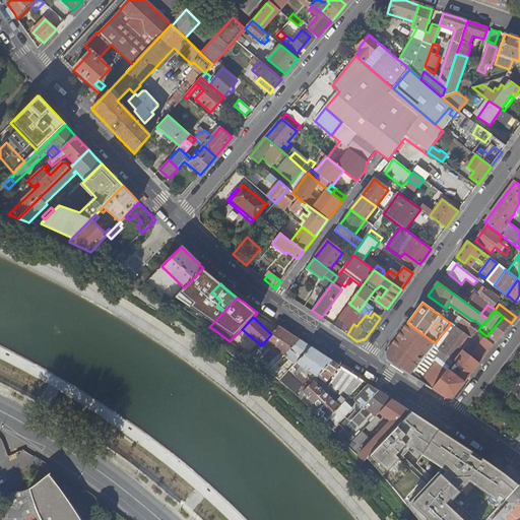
[(449,322),(450,323),(471,339),(476,333),(468,327),(469,325),(461,319),(455,323),(451,319),(449,322)]
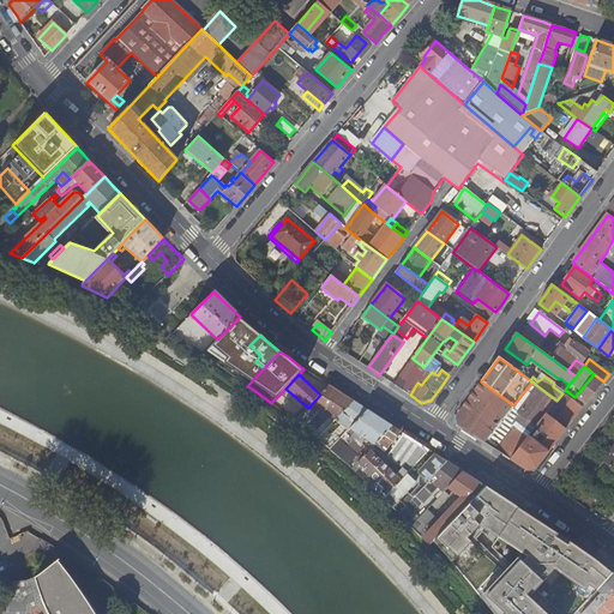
[(411,378),(403,391),(410,395),(417,383),(411,378)]
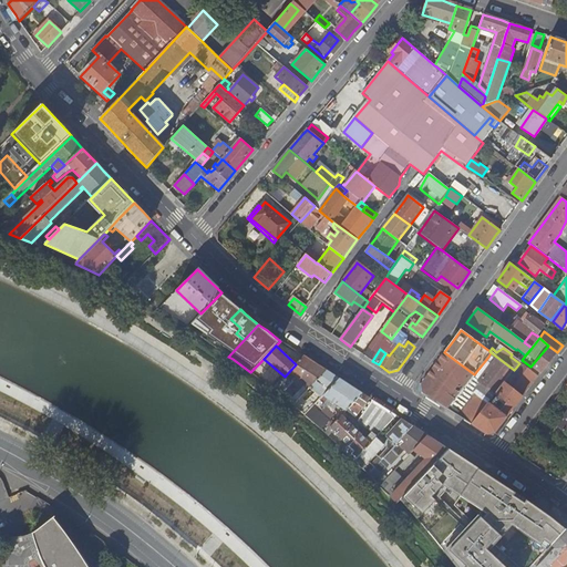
[(446,409),(474,374),(444,352),(420,385),(422,393),(446,409)]
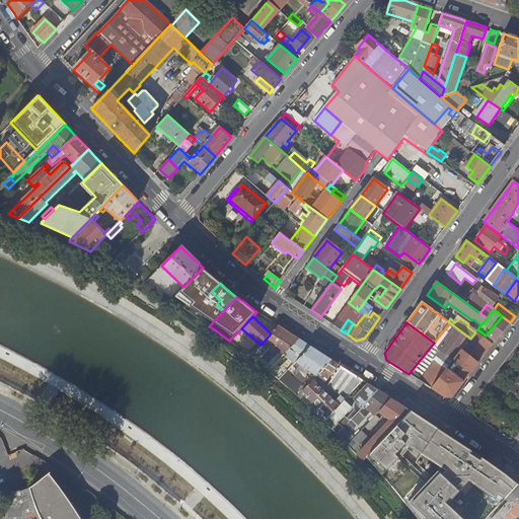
[(478,363),(461,351),(466,344),(470,339),(449,322),(447,326),(453,330),(432,358),(436,361),(421,382),(445,398),(452,396),(469,375),(478,363)]
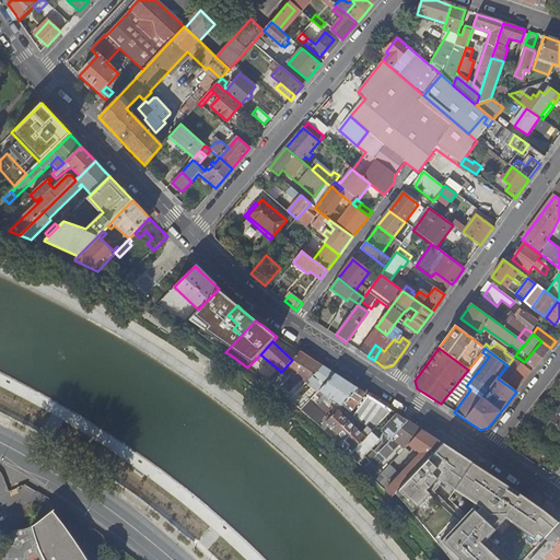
[(292,360),(281,372),(278,375),(269,384),(286,397),(290,401),(298,393),(306,383),(323,366),(307,357),(301,351),(292,360)]
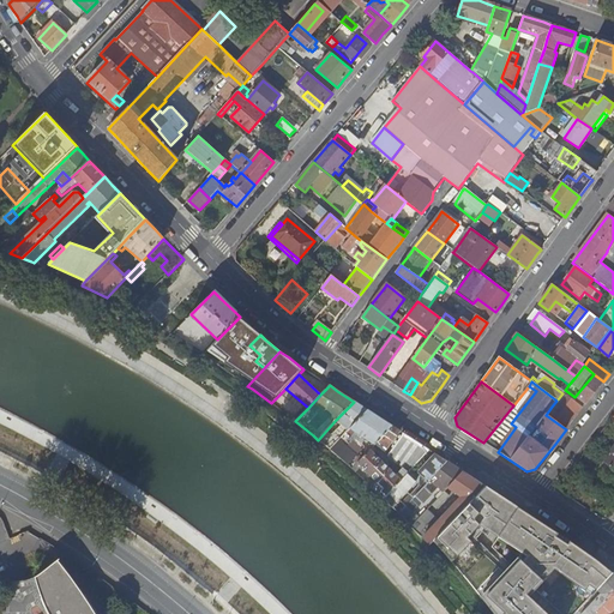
[(275,405),(295,421),(305,411),(281,393),(271,403),(275,405)]
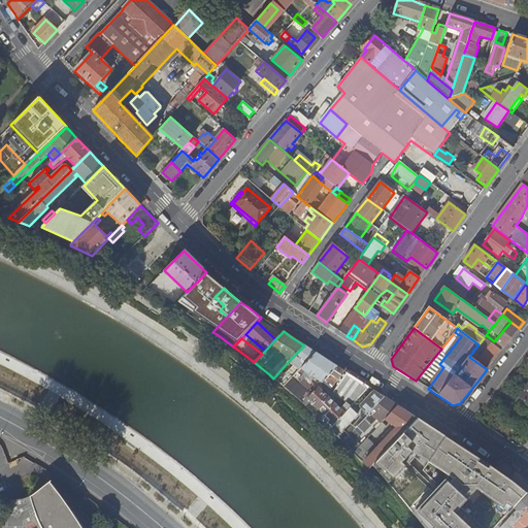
[(469,357),(487,369),(498,355),(501,351),(489,341),(480,354),(474,350),(469,357)]
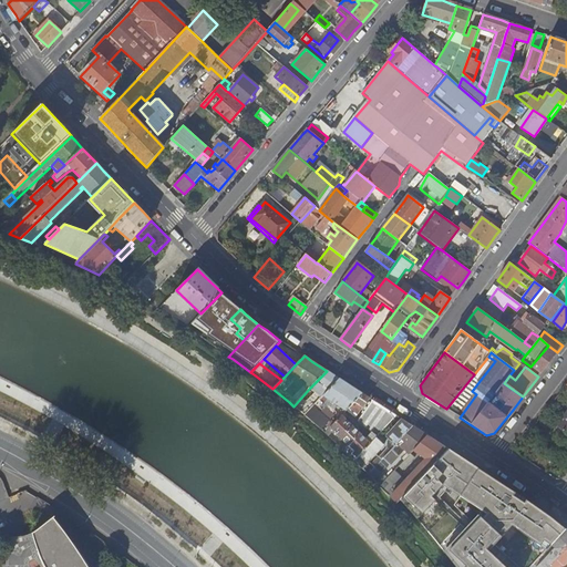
[(305,415),(312,406),(320,400),(340,379),(331,374),(327,371),(310,388),(318,395),(309,404),(301,398),(294,406),(300,411),(305,415)]
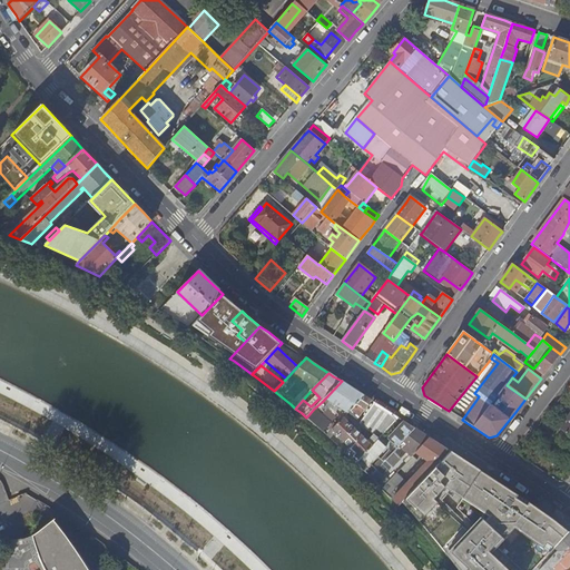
[(330,401),(347,413),(351,410),(364,395),(347,385),(342,381),(322,402),(325,405),(330,401)]
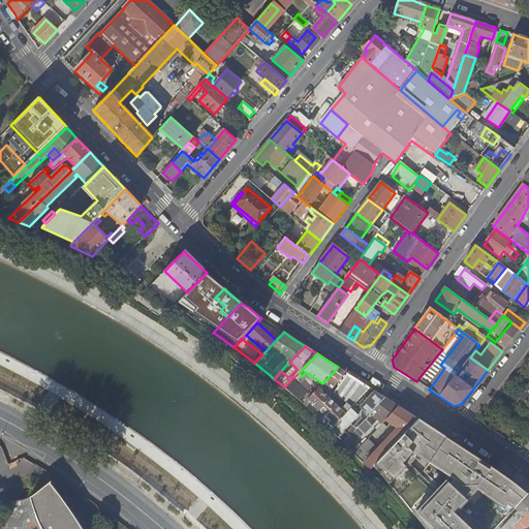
[(345,372),(338,367),(325,380),(333,386),(339,380),(340,380),(345,372)]
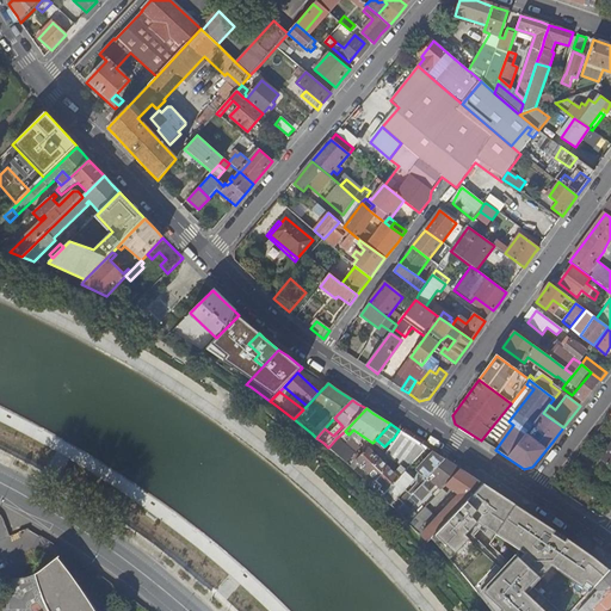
[(377,492),(382,497),(386,494),(401,477),(408,470),(429,449),(405,433),(401,431),(397,436),(387,454),(401,468),(395,474),(368,448),(353,463),(357,467),(359,464),(382,486),(377,492)]
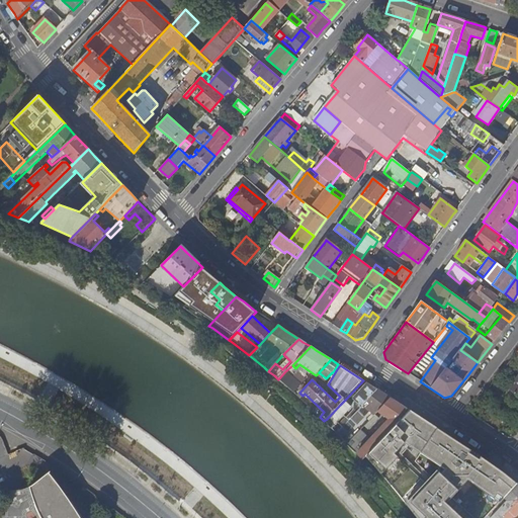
[(283,383),(293,393),(300,384),(285,371),(278,379),(283,383)]
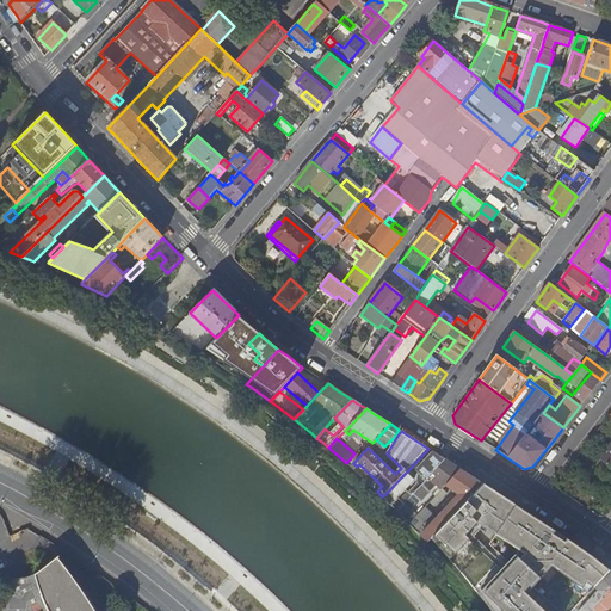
[(610,440),(597,460),(605,467),(600,473),(609,479),(610,476),(610,440)]
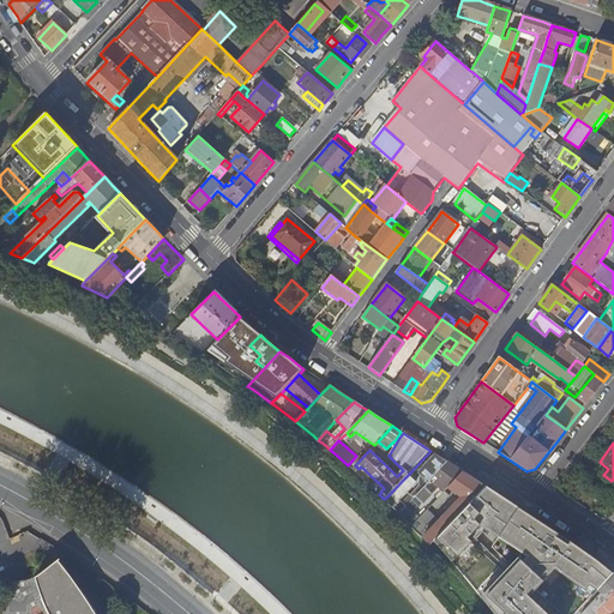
[(427,485),(447,462),(443,459),(435,455),(417,473),(417,475),(423,481),(427,483),(427,485)]
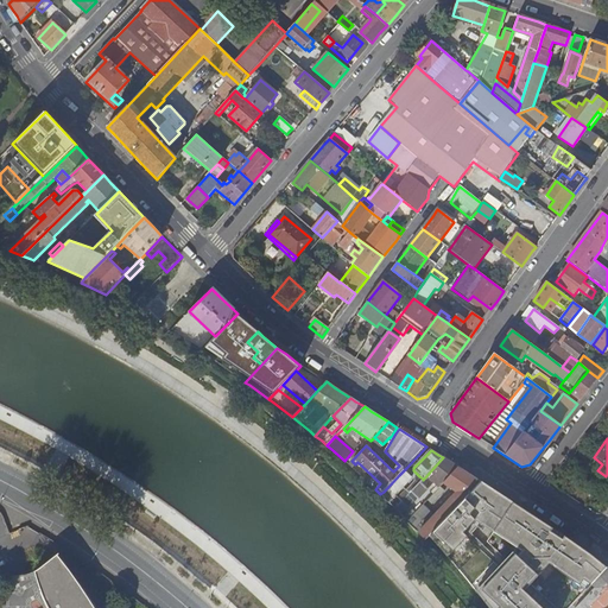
[(444,483),(458,468),(449,461),(443,457),(423,480),(423,479),(411,492),(417,496),(419,499),(436,481),(442,486),(444,483)]
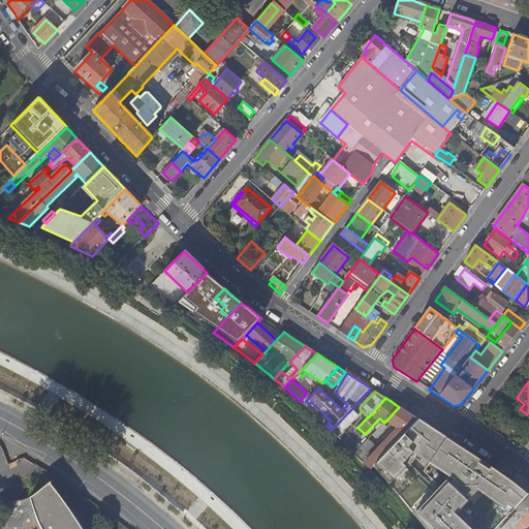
[(334,428),(340,434),(359,415),(353,410),(355,408),(353,407),(347,413),(334,428)]
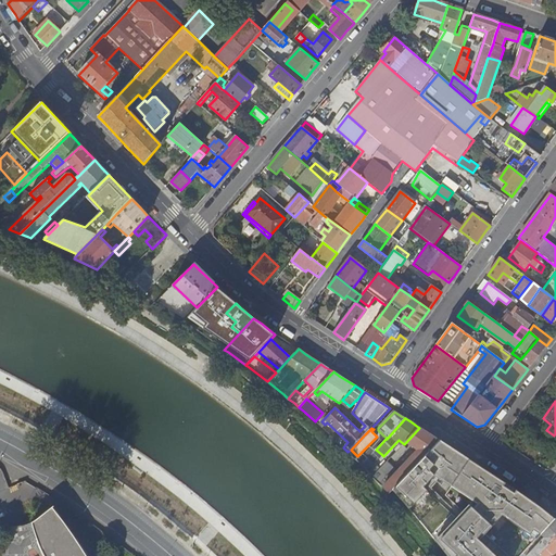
[(378,483),(389,494),(396,488),(440,441),(427,432),(419,428),(406,442),(418,451),(387,484),(381,479),(378,483)]
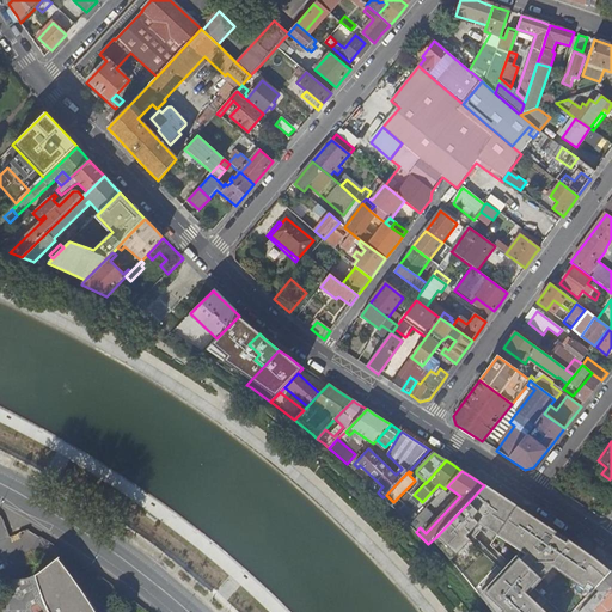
[(414,495),(426,482),(422,479),(410,493),(412,495),(414,495)]
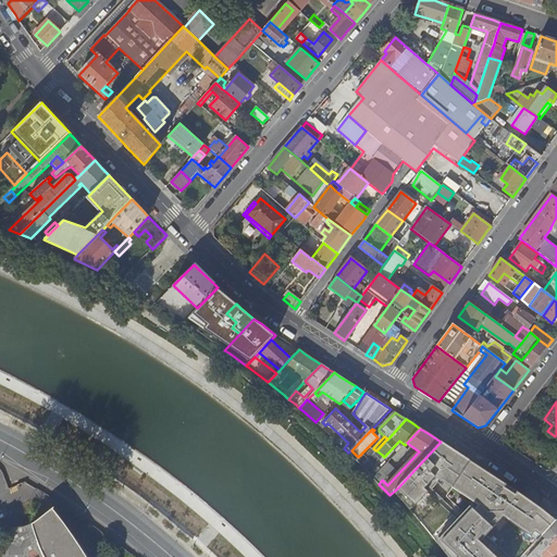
[(445,483),(462,456),(461,455),(447,446),(441,442),(397,489),(415,505),(428,492),(423,489),(434,477),(445,483)]
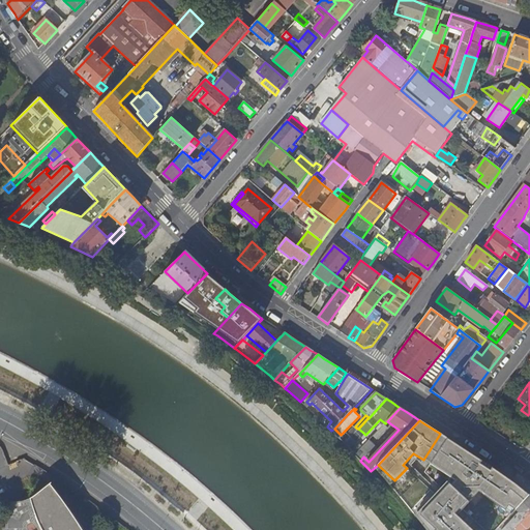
[(331,431),(339,437),(341,435),(334,429),(331,431)]
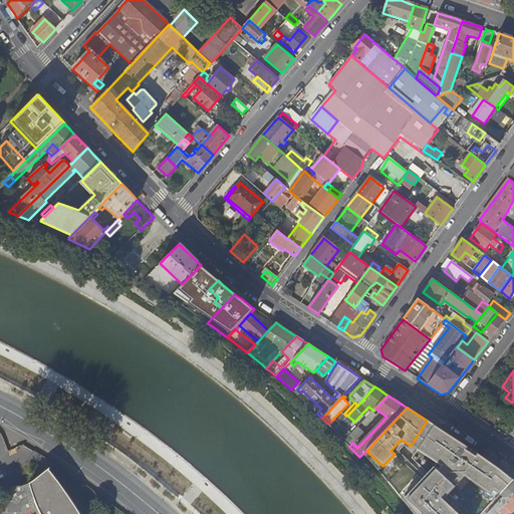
[(350,423),(352,420),(347,416),(346,416),(345,418),(340,423),(343,426),(348,421),(350,423)]
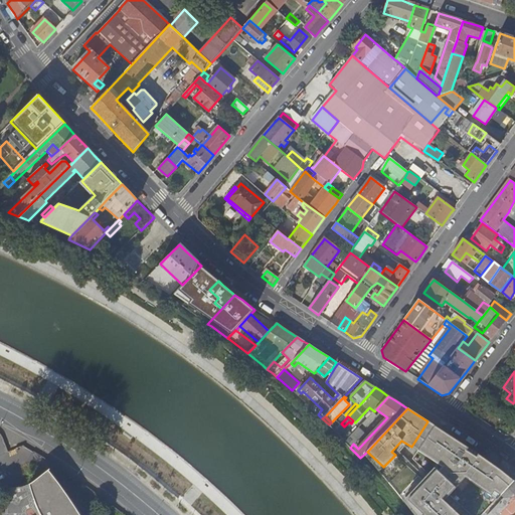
[(345,443),(348,446),(369,423),(366,419),(352,435),(345,443)]
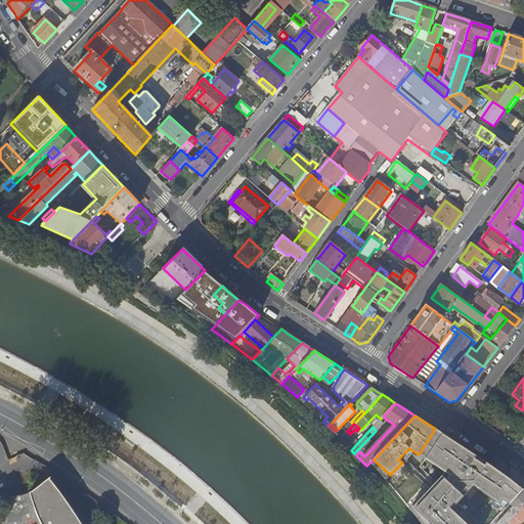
[(425,459),(441,433),(438,431),(435,429),(419,454),(425,459)]
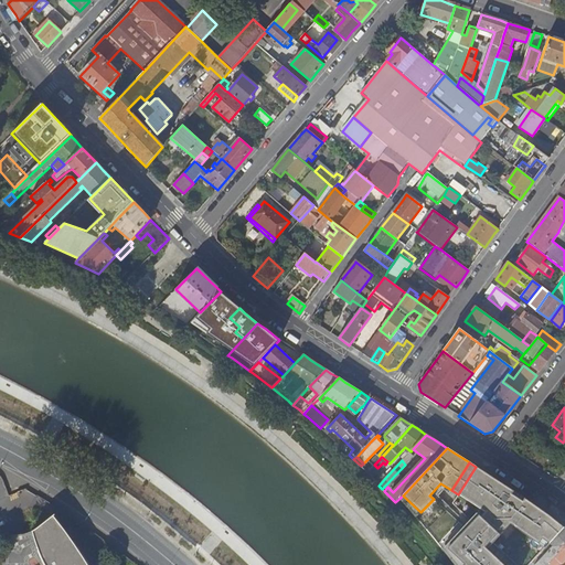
[(371,478),(379,486),(386,477),(377,468),(374,465),(371,468),(366,473),(371,478)]
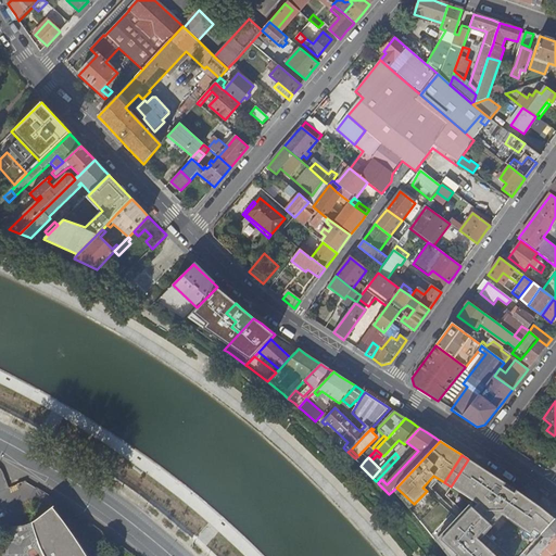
[(489,525),(493,519),(496,522),(502,516),(535,540),(541,535),(555,520),(544,510),(539,507),(522,494),(517,491),(483,469),(468,459),(451,487),(477,504),(472,509),(471,507),(440,540),(451,550),(446,555),(507,555),(484,534),(492,527),(489,525)]
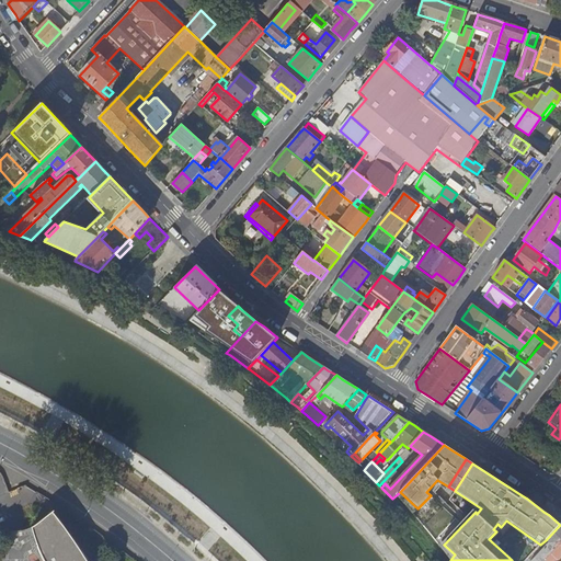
[(72,540),(57,519),(49,510),(29,526),(39,537),(34,541),(37,551),(42,560),(86,560),(84,559),(72,540)]
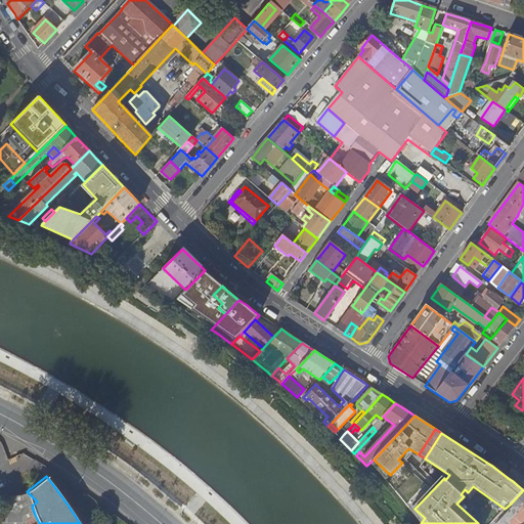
[(508,523),(509,523),(523,507),(523,490),(510,505),(513,507),(495,523),(508,523)]
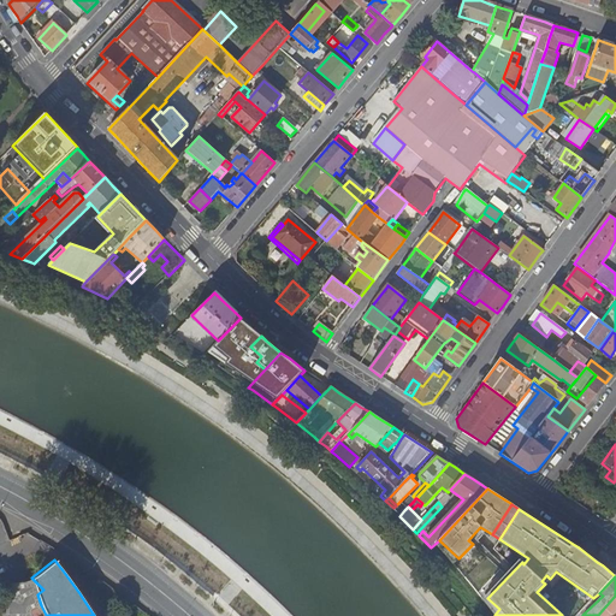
[(582,615),(603,596),(599,593),(593,598),(576,615),(582,615)]
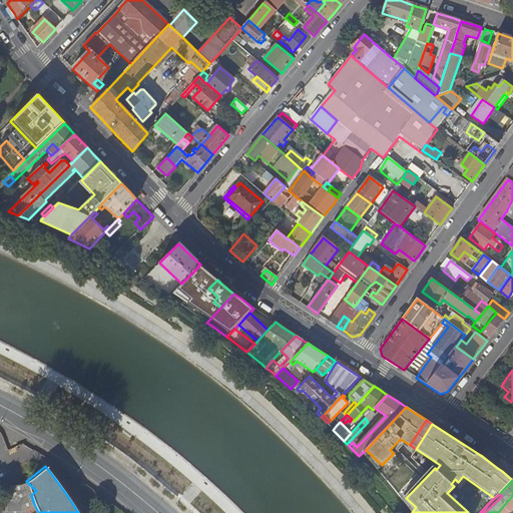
[(512,512),(512,496),(498,512),(499,512),(509,512),(510,512),(512,509),(512,512)]
